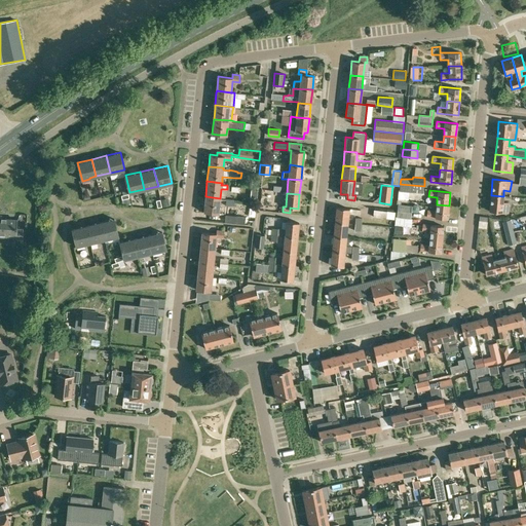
[(502,202),(503,196),(491,195),(489,212),(508,213),(509,203),(502,202)]
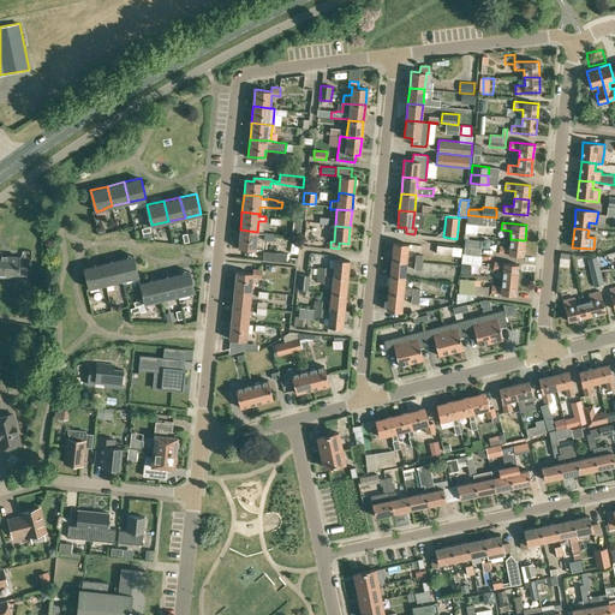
[(256,250),(257,232),(240,230),(238,248),(256,250)]
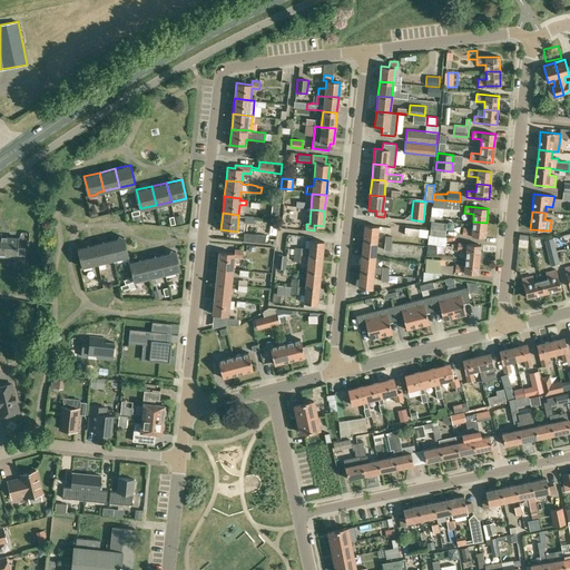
[(430,235),(445,237),(446,223),(431,222),(430,235)]
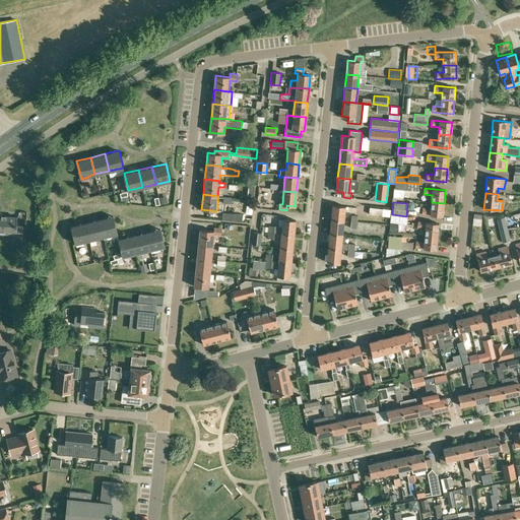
[(442,216),(444,203),(432,202),(431,208),(423,207),(421,214),(442,216)]
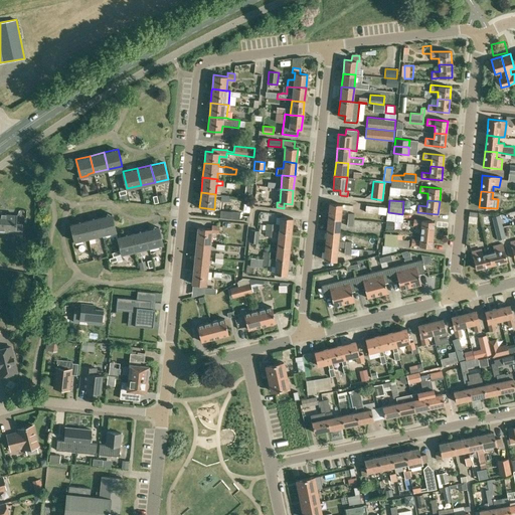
[(328,217),(340,218),(342,204),(329,203),(328,217)]
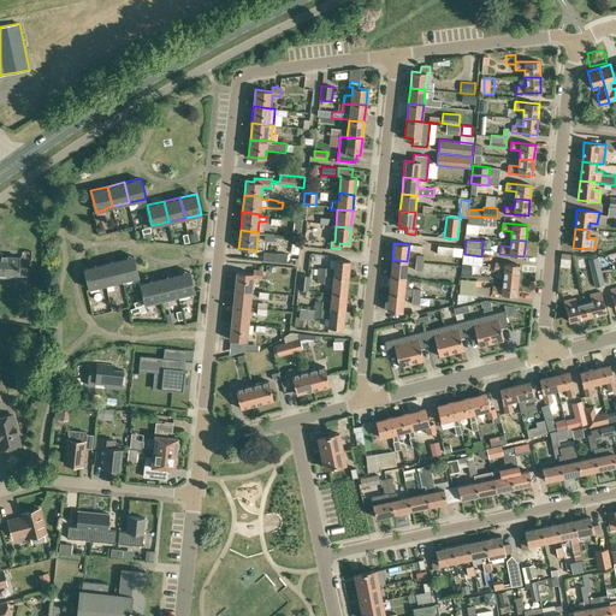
[(452,255),(454,247),(438,246),(437,254),(452,255)]
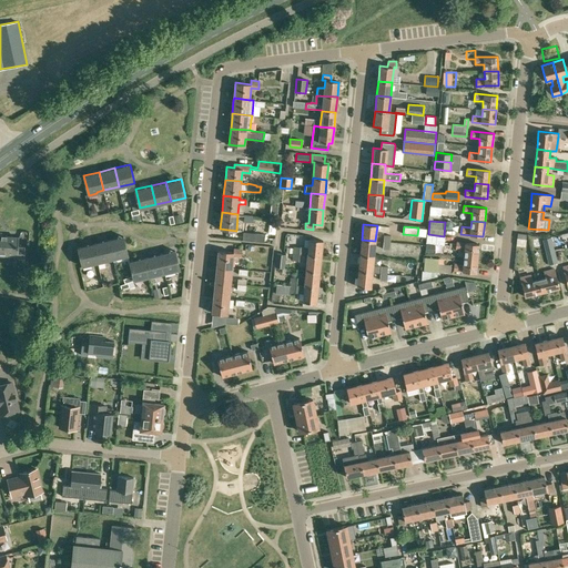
[(264,242),(265,234),(243,232),(242,240),(264,242)]
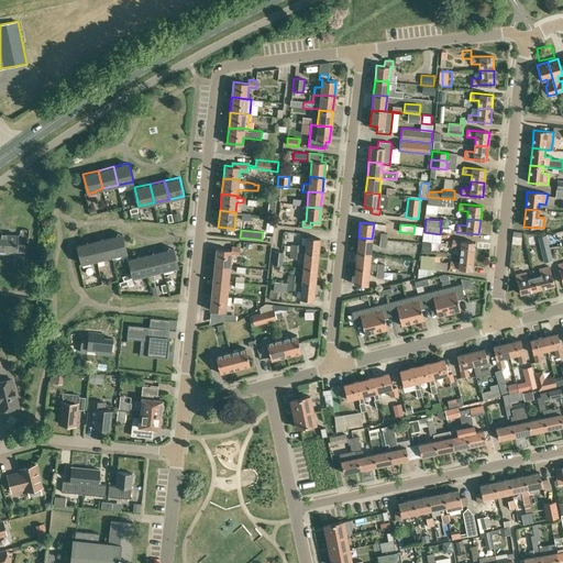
[(0,231),(0,253),(14,254),(14,255),(24,255),(24,246),(18,245),(19,235),(7,235),(7,233),(6,233),(6,234),(2,234),(2,233),(1,233),(1,231),(0,231)]
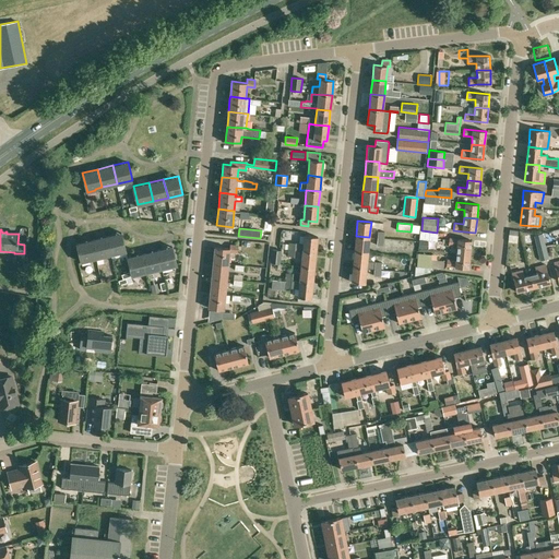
[(111,254),(127,250),(122,232),(107,235),(111,254)]
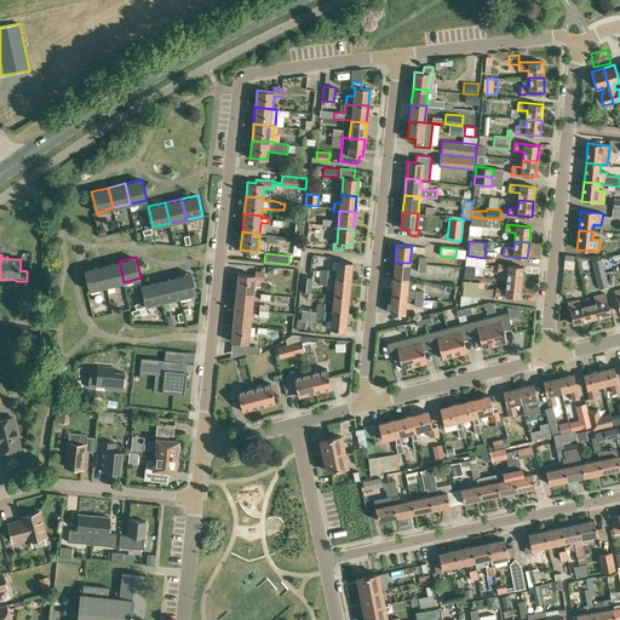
[(600,288),(609,287),(602,259),(592,262),(600,288)]
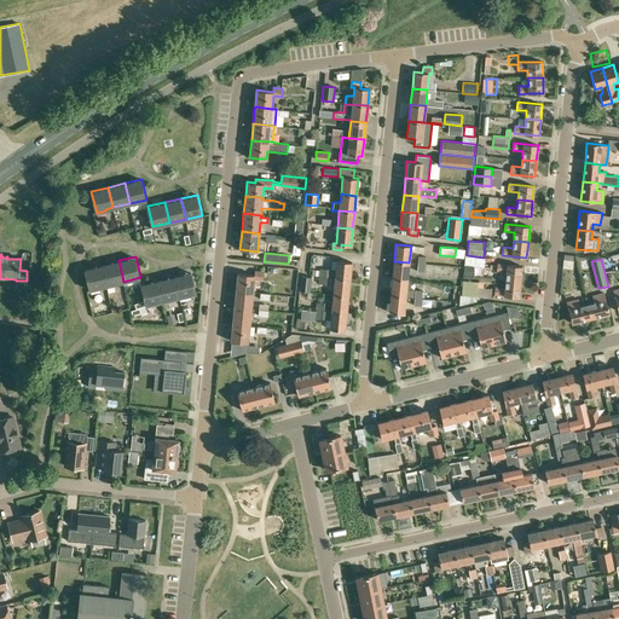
[(106,285),(123,282),(119,260),(102,265),(106,285)]
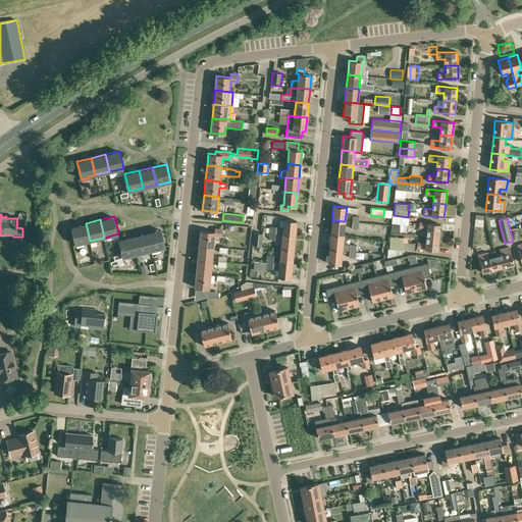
[(295,236),(296,221),(283,220),(282,227),(269,226),(269,233),(275,233),(282,235),(295,236)]
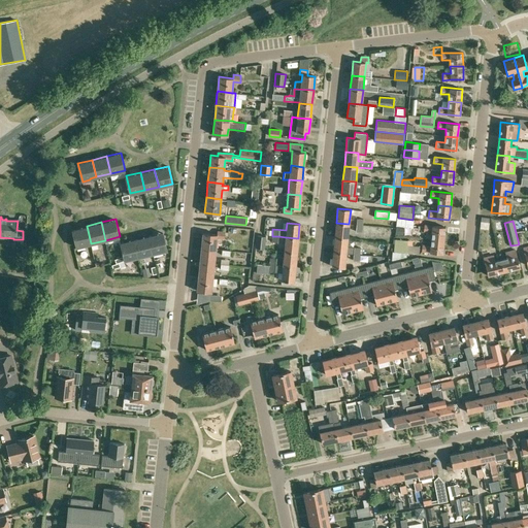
[(348,238),(349,224),(336,223),(334,237),(348,238)]
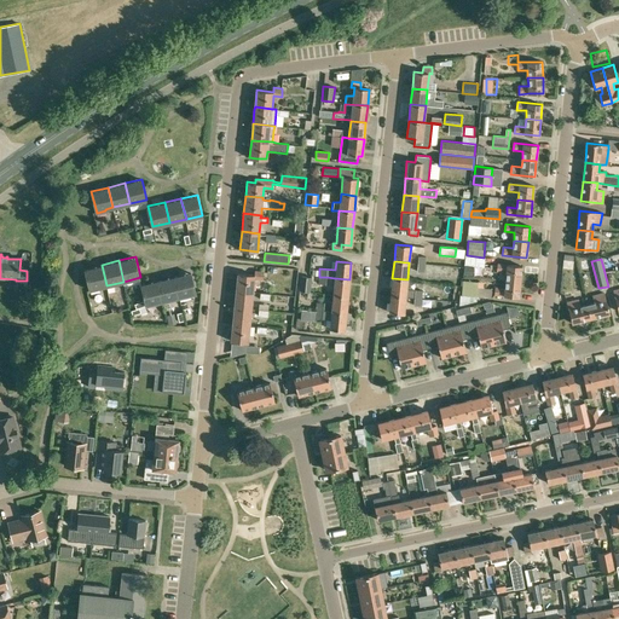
[(520,282),(521,266),(497,264),(497,271),(507,272),(505,281),(520,282)]
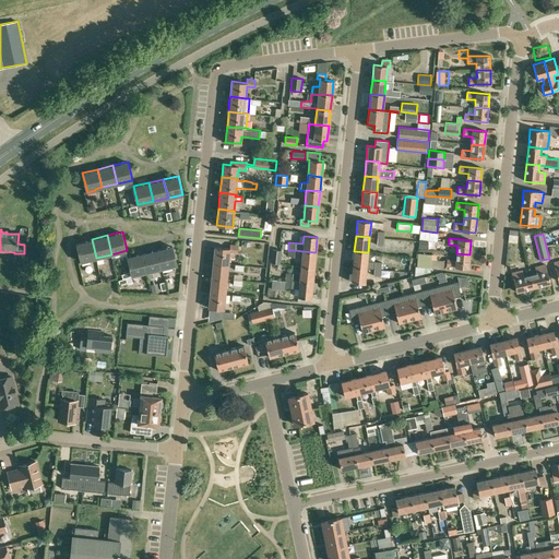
[(81,261),(96,258),(92,239),(76,242),(81,261)]
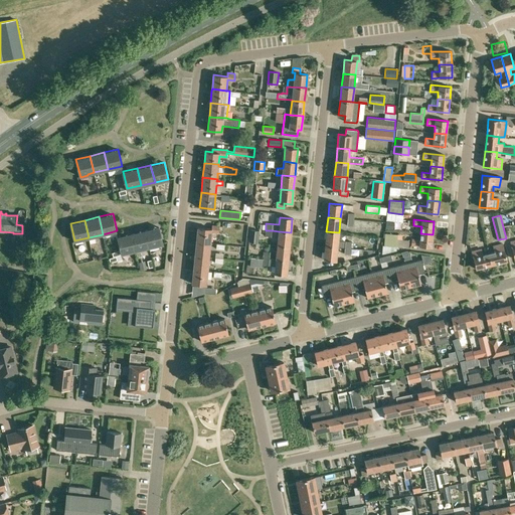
[(218,233),(219,226),(212,225),(211,229),(197,227),(196,241),(210,243),(211,232),(218,233)]
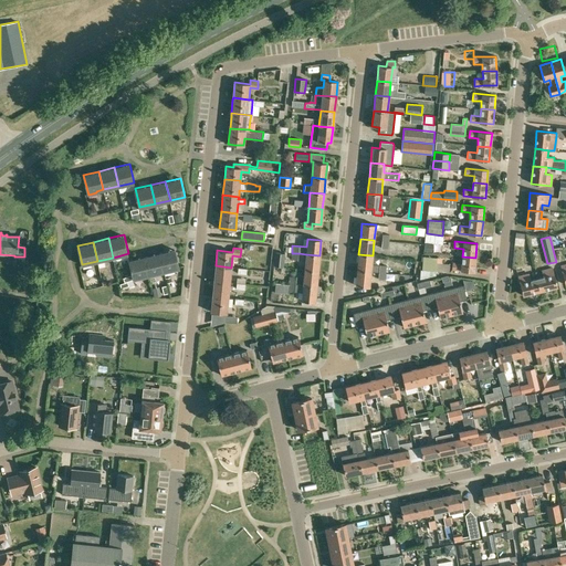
[(164,272),(179,268),(175,249),(159,252),(164,272)]
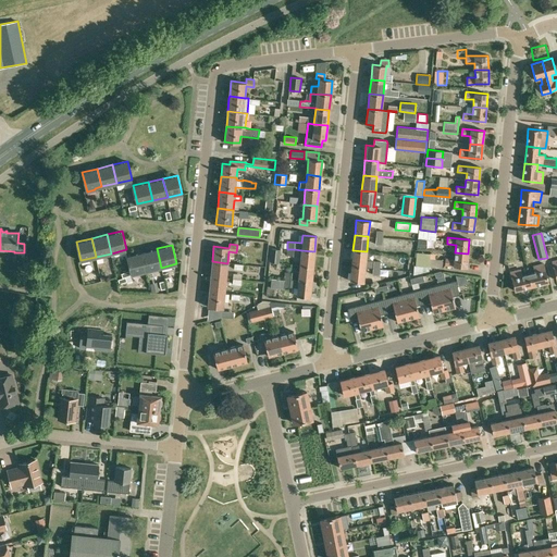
[(147,271),(161,268),(157,248),(143,252),(147,271)]
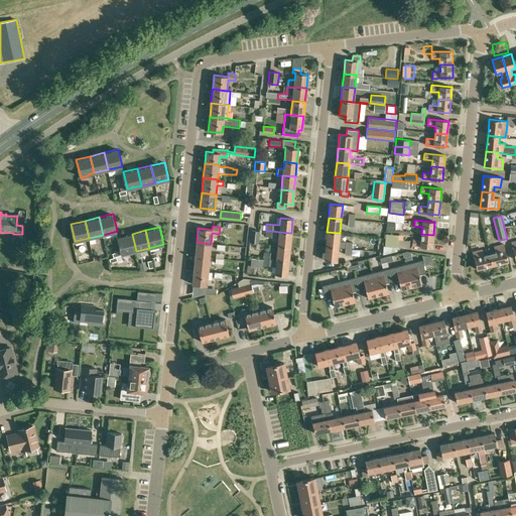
[(259,244),(260,231),(251,230),(249,242),(259,244)]
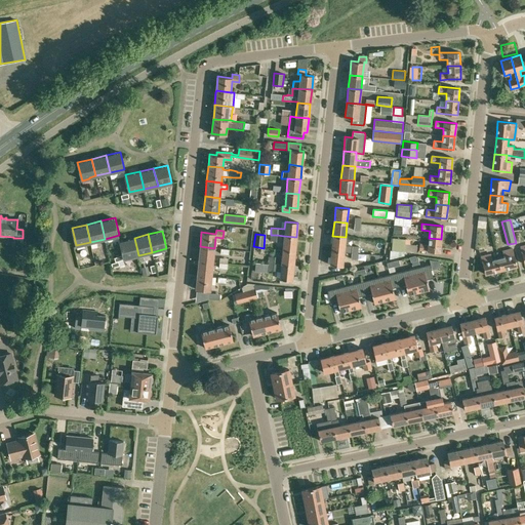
[(295,251),(296,237),(284,236),(282,250),(295,251)]
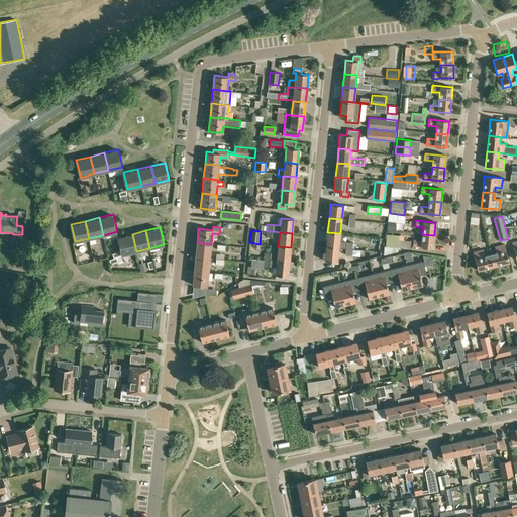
[(339,241),(340,233),(327,232),(326,246),(338,247),(346,248),(352,249),(352,242),(339,241)]
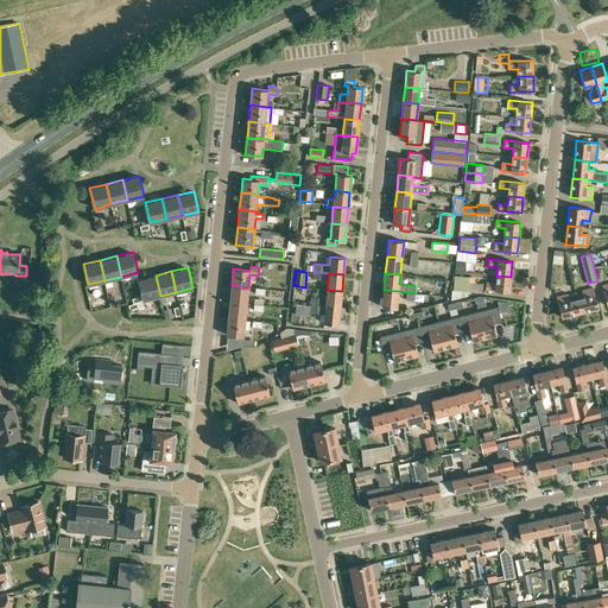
[(144,299),(160,296),(156,276),(139,279),(144,299)]
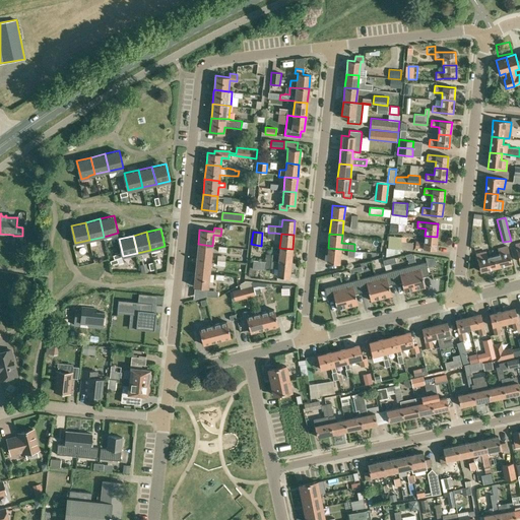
[(403,239),(403,237),(389,236),(388,249),(400,250),(401,239),(403,239)]
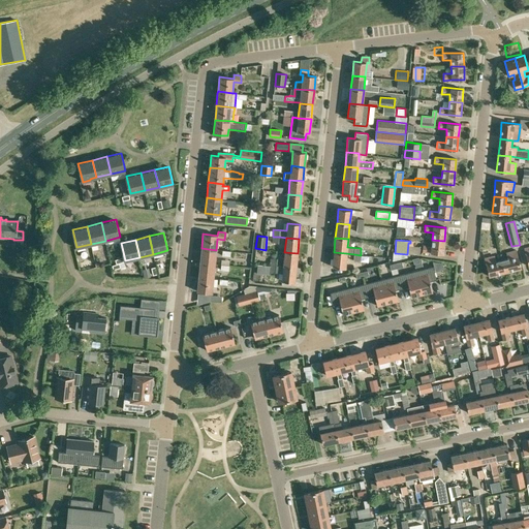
[(443,254),(444,241),(432,240),(431,247),(423,246),(423,252),(443,254)]
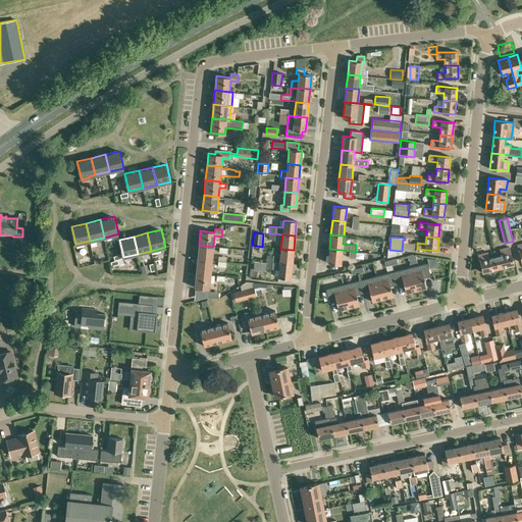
[(212,260),(213,247),(199,245),(198,259),(212,260)]
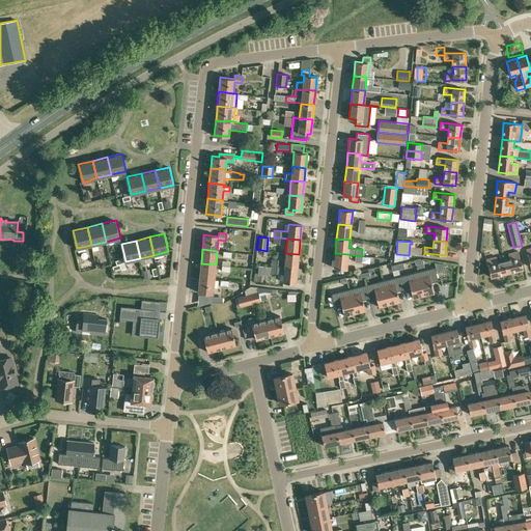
[(504,261),(507,273),(523,270),(519,251),(508,254),(509,260),(504,261)]
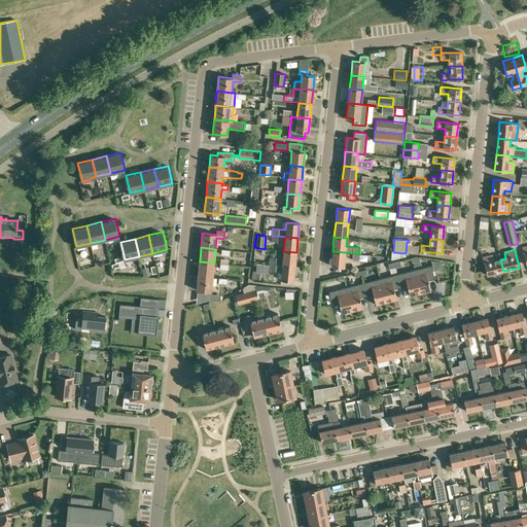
[(294,267),(296,252),(283,251),(282,266),(294,267)]
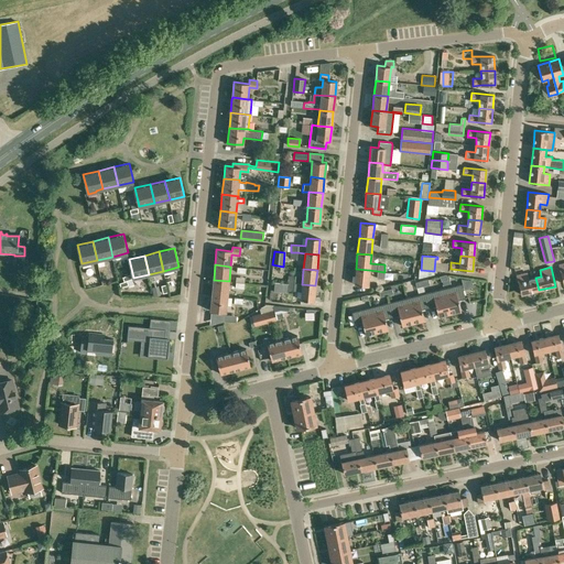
[(368,285),(369,270),(356,269),(354,284),(368,285)]
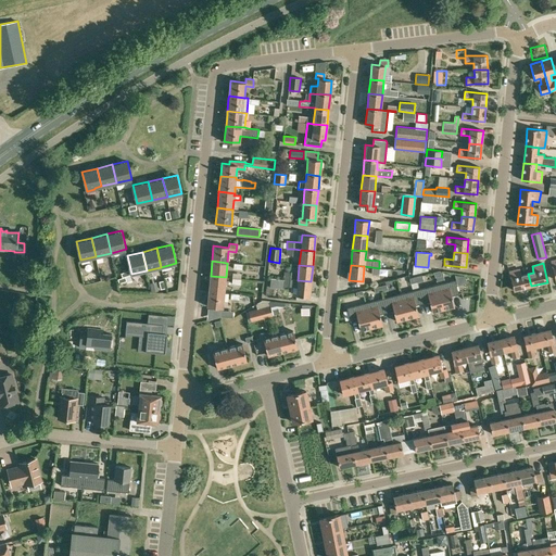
[(531,286),(528,274),(521,276),(520,269),(509,272),(514,290),(531,286)]
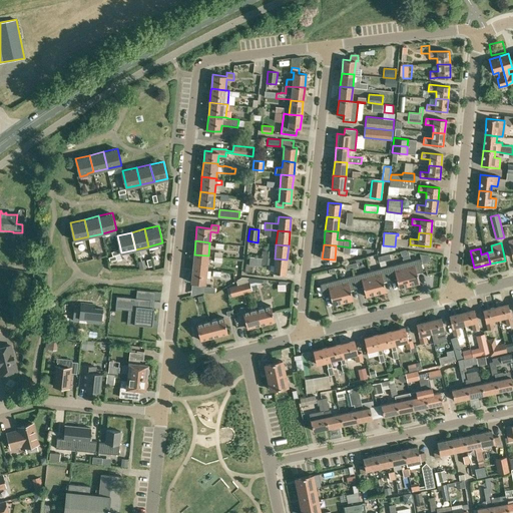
[(206,270),(208,255),(194,254),(192,269),(206,270)]
